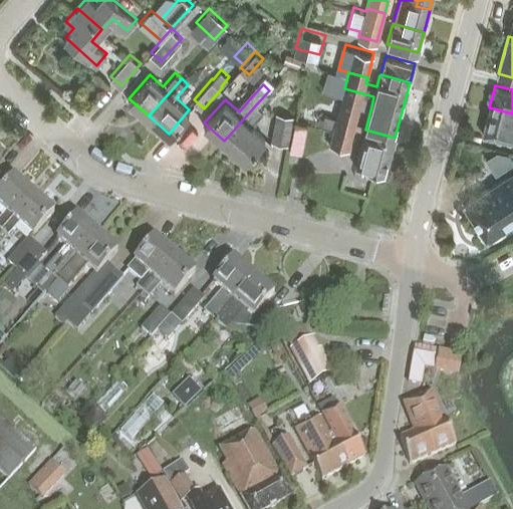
[(360,103),(371,106),(373,96),(344,88),(337,112),(356,117),(360,103)]
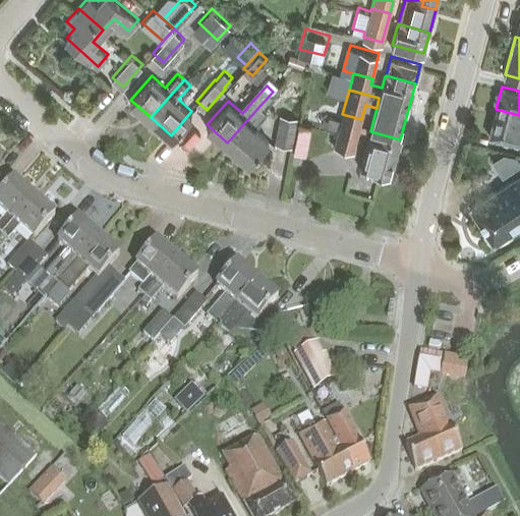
[(267,110),(261,105),(227,142),(247,160),(269,136),(254,124),(267,110)]
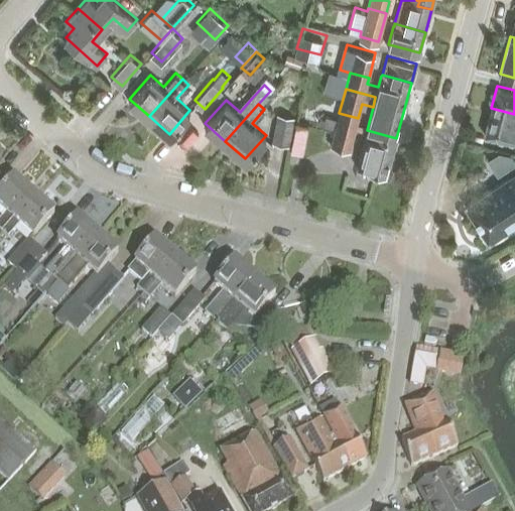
[(514,114),(491,108),(485,131),(505,136),(514,138),(514,114)]
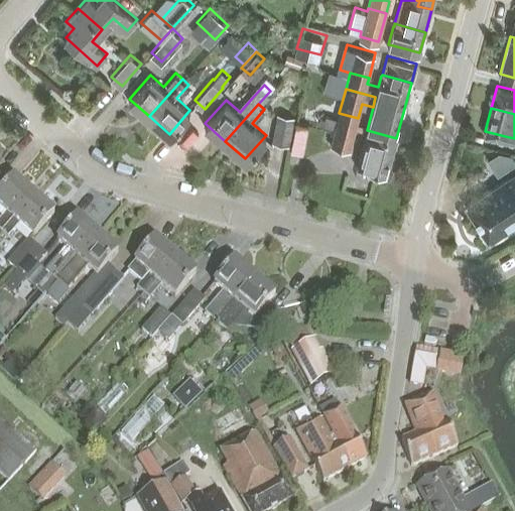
[(294,114),(277,110),(272,139),(289,142),(294,114)]
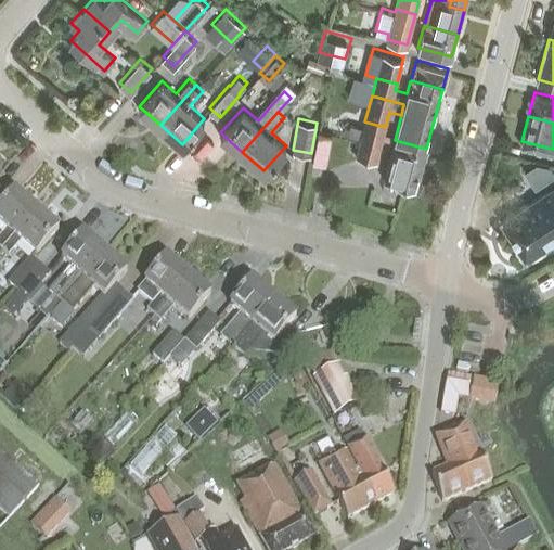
[(376,157),(385,127),(364,122),(357,152),(376,157)]
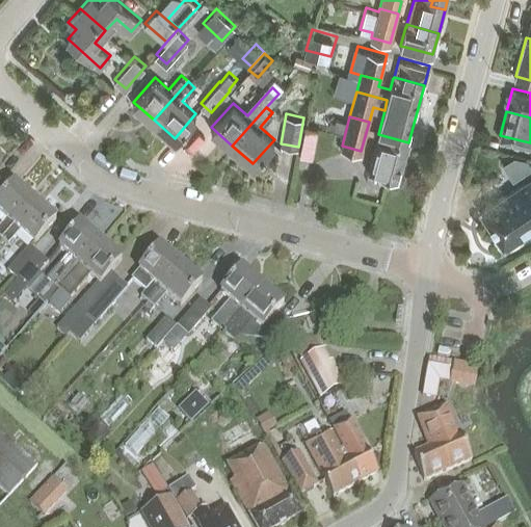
[(316,150),(321,122),(308,119),(302,148),(316,150)]
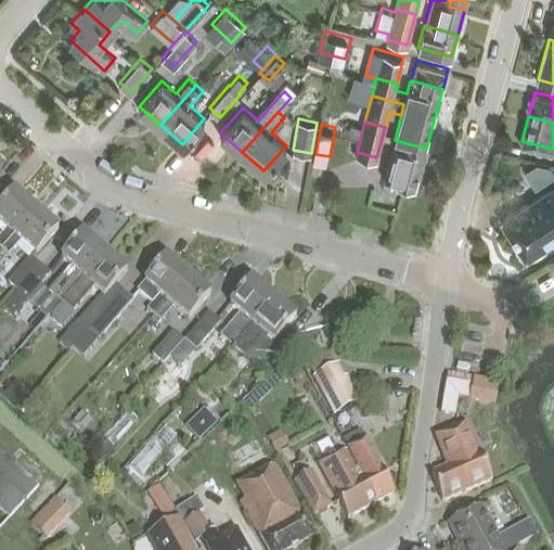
[(416,186),(426,149),(395,140),(385,177),(416,186)]
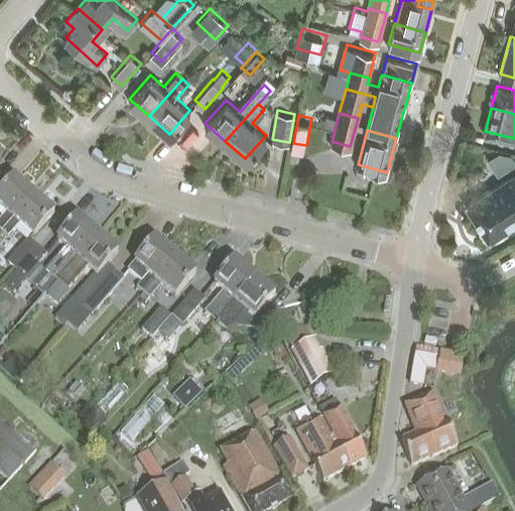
[(514,169),(466,202),(489,238),(514,222),(514,169)]
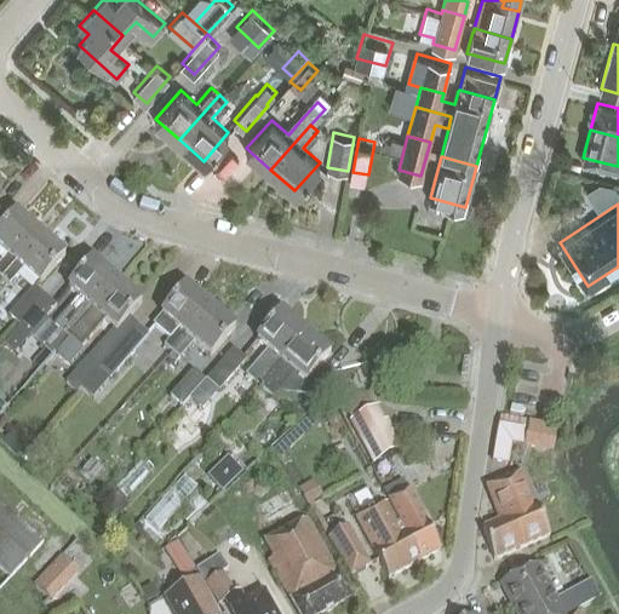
[(0,273),(3,275),(41,229),(17,208),(0,228),(0,244),(9,251),(0,260),(0,273)]
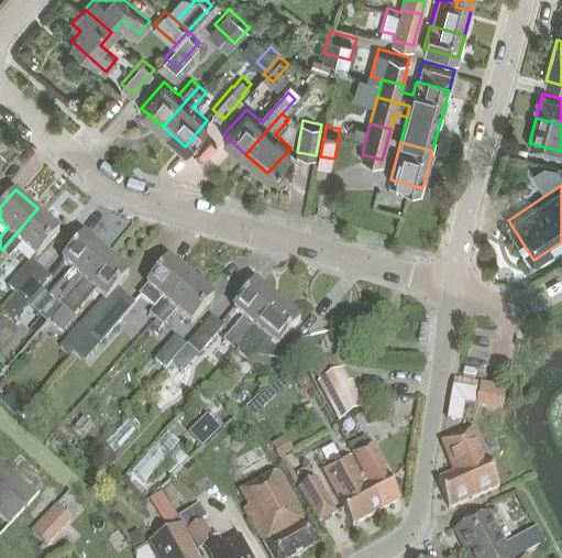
[(36,253),(59,228),(37,208),(2,250),(9,255),(22,241),(36,253)]
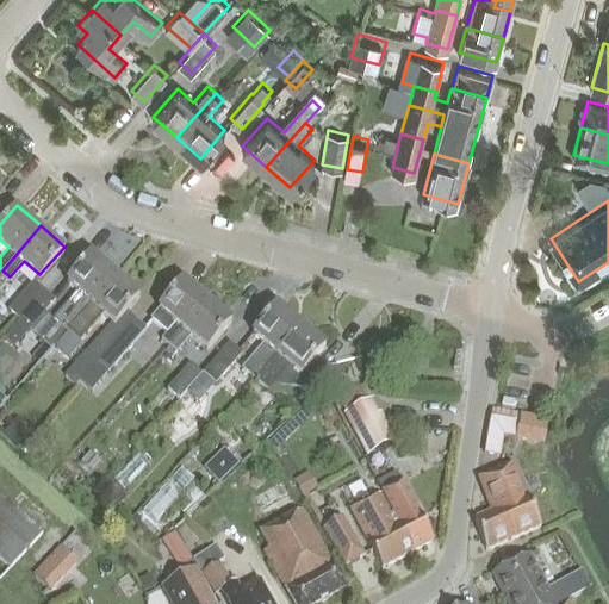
[(92,250),(68,279),(79,288),(54,317),(67,329),(70,324),(78,316),(116,272),(92,250)]
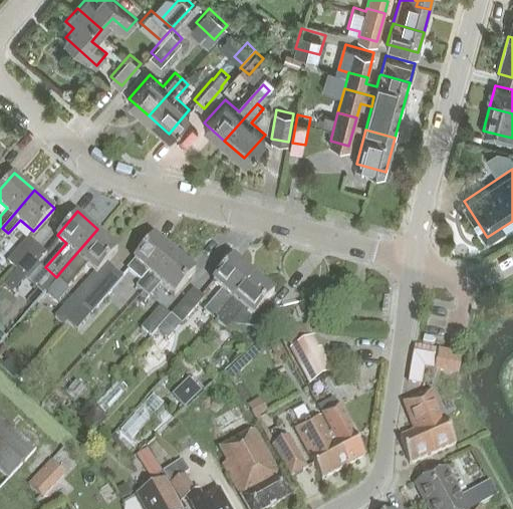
[(117,246),(97,229),(65,266),(59,273),(56,277),(46,288),(58,299),(69,287),(67,284),(87,262),(94,268),(91,272),(100,280),(101,281),(114,265),(107,258),(117,246)]
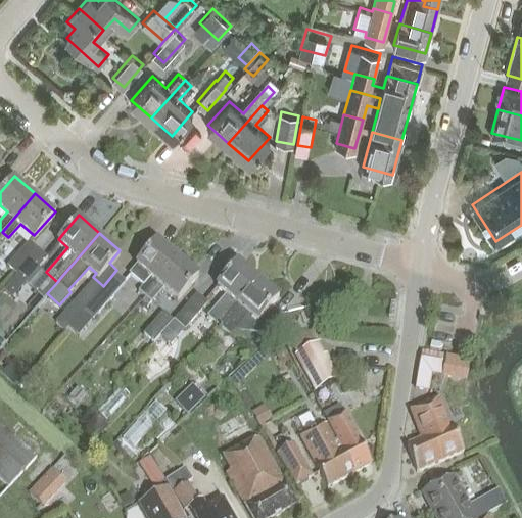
[(16,270),(39,245),(29,237),(7,263),(16,270)]
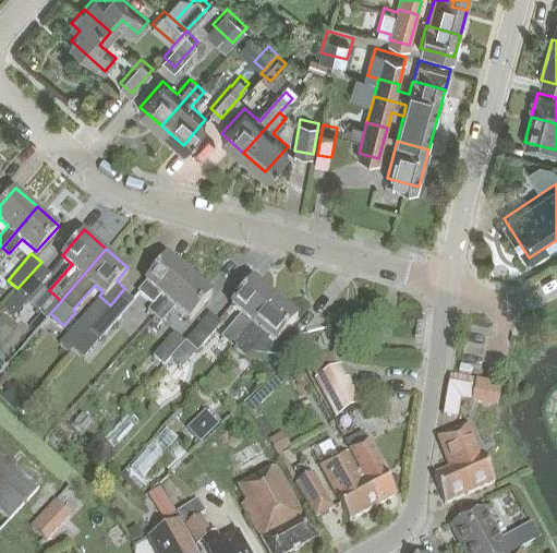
[(155,313),(190,272),(168,253),(146,279),(138,288),(153,301),(148,307),(155,313)]
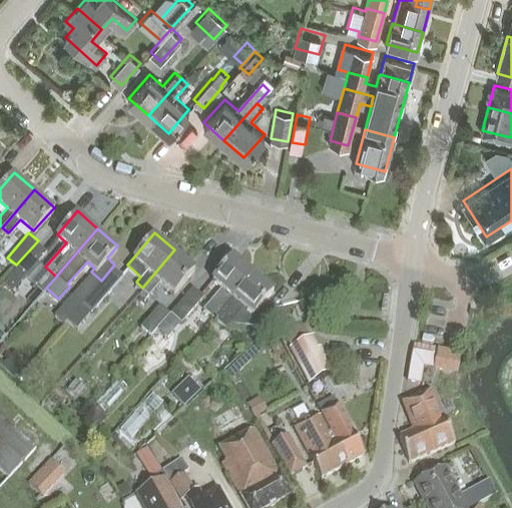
[(26,274),(47,248),(38,240),(16,265),(26,274)]
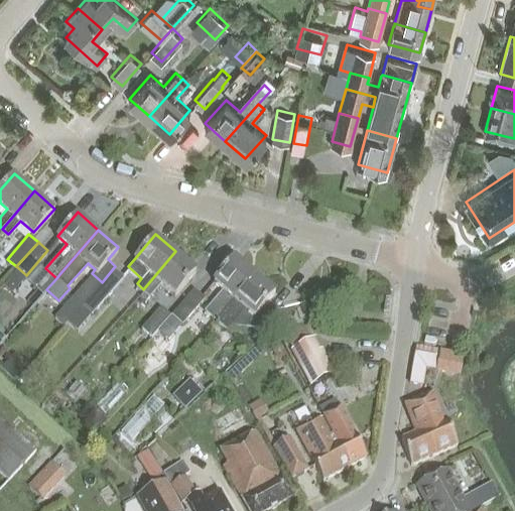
[(175,292),(196,269),(175,251),(143,289),(149,294),(161,281),(175,292)]
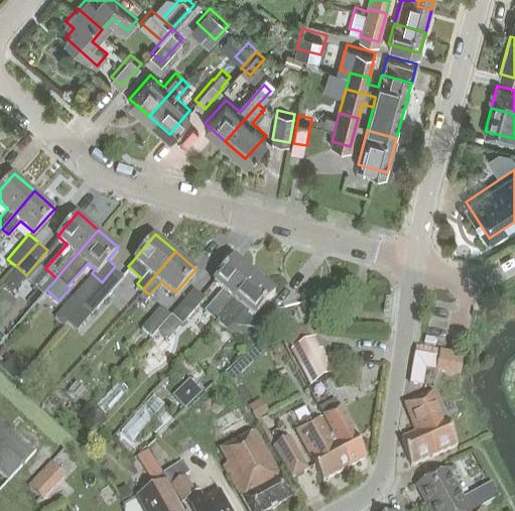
[(217,317),(255,273),(235,255),(214,279),(224,287),(206,308),(217,317)]
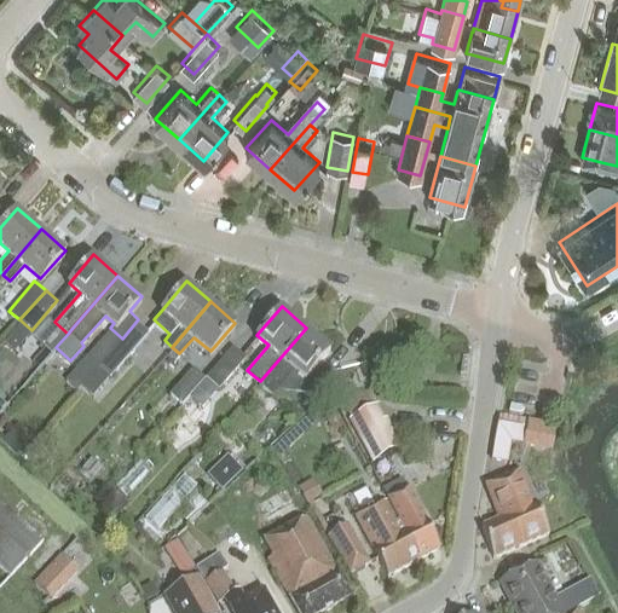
[(110,374),(149,329),(138,319),(122,339),(121,337),(99,364),(110,374)]
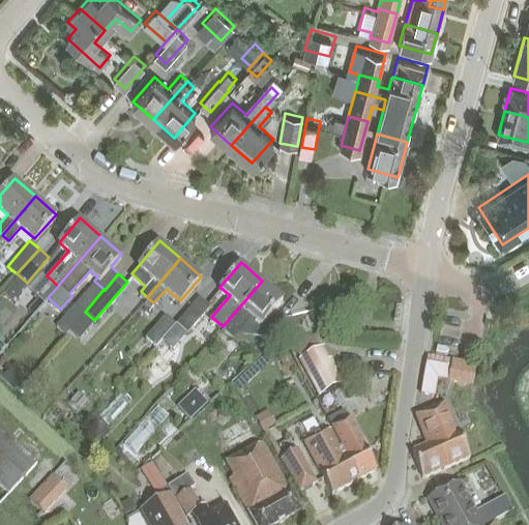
[(85,312),(104,289),(94,281),(57,323),(67,331),(85,312)]
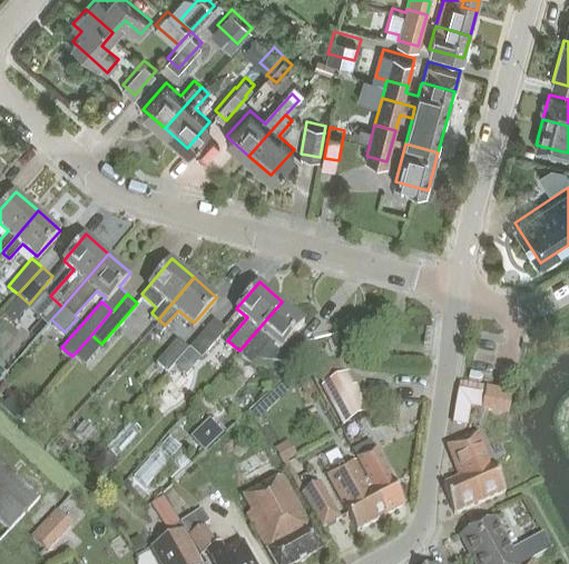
[(272,358),(275,354),(287,365),(308,339),(296,330),(304,320),(282,302),(239,350),(252,362),(258,355),(262,357),(272,358)]
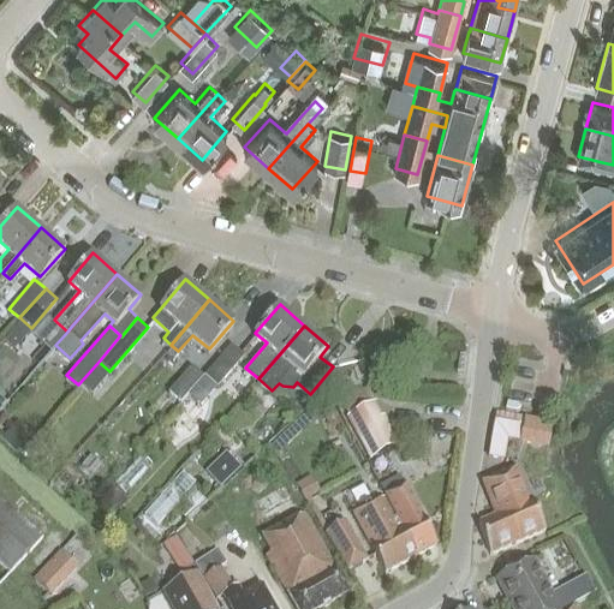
[(218,382),(244,352),(232,341),(206,371),(218,382)]
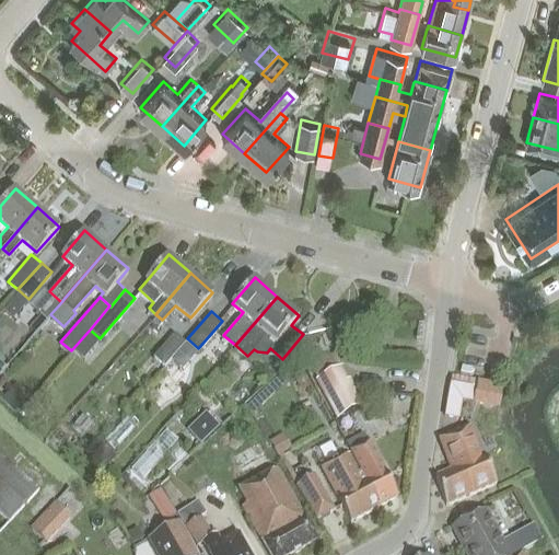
[(368,348),(380,350),(383,330),(371,327),(368,348)]
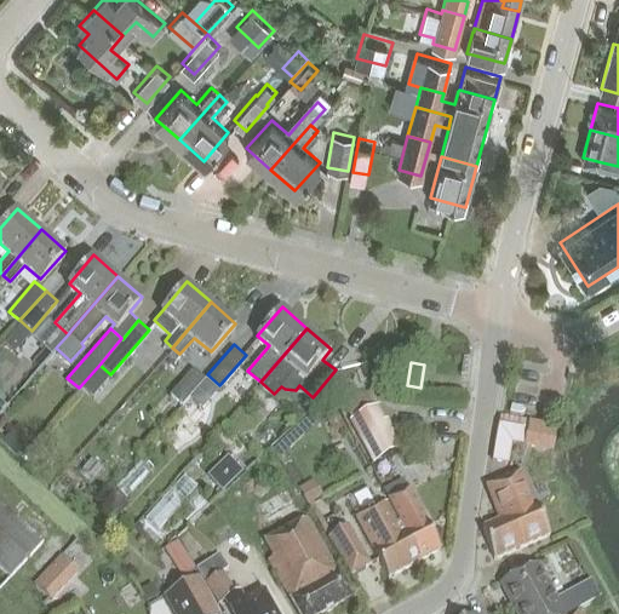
[(182,402),(205,376),(193,366),(171,392),(182,402)]
